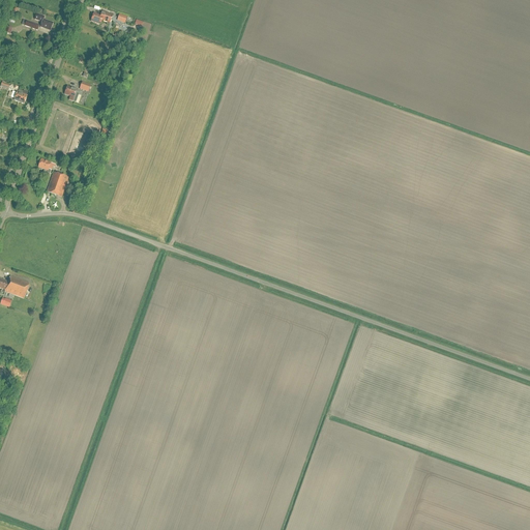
[(110,24),(113,16),(102,11),(100,17),(93,13),(91,22),(100,26),(101,22),(110,24)]
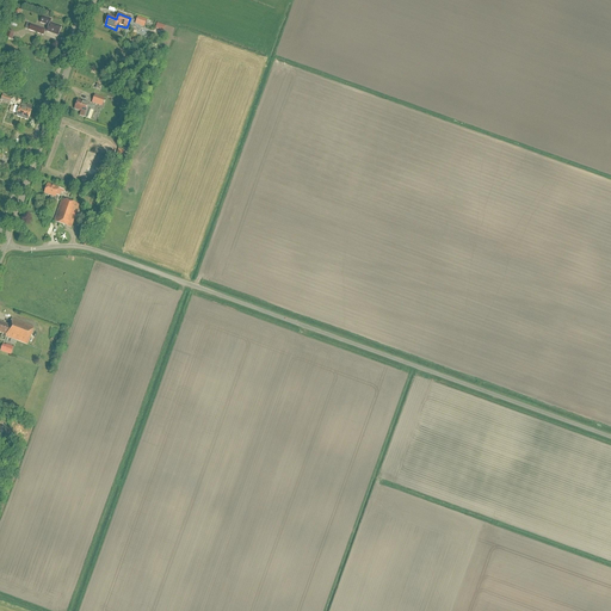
[(59,37),(61,28),(50,24),(51,20),(42,18),(39,24),(49,26),(47,32),(59,37)]
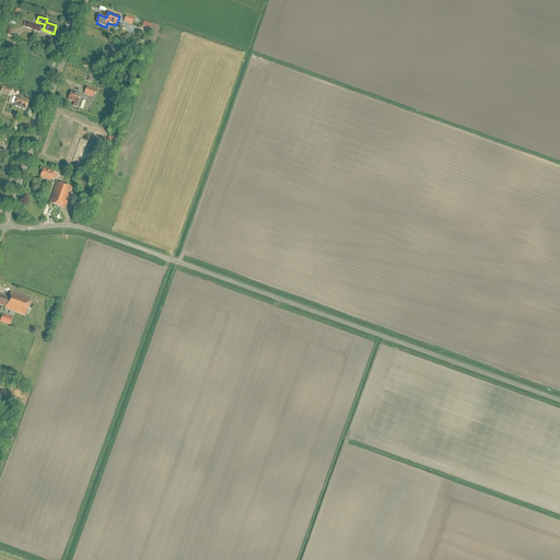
[(39,33),(42,27),(24,22),(23,26),(39,33)]
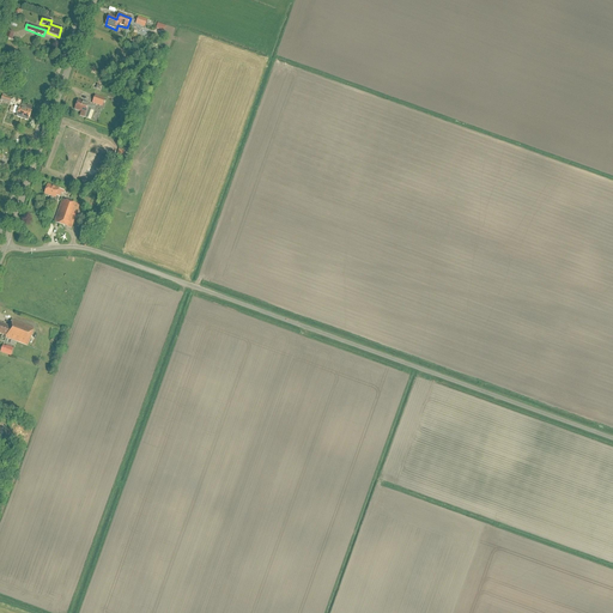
[(5,38),(12,41),(14,34),(7,31),(5,38)]
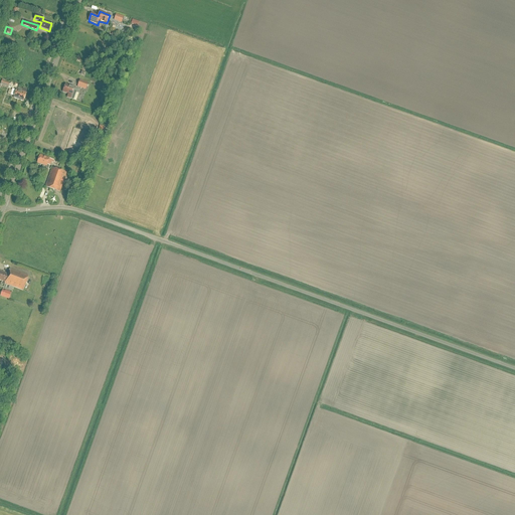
[(86,90),(88,83),(79,80),(77,87),(86,90)]
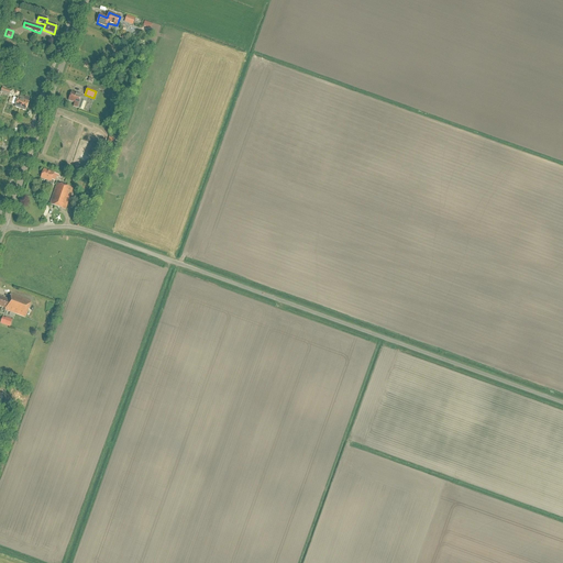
[(75,103),(73,108),(77,109),(78,106),(80,101),(83,102),(85,98),(81,97),(72,92),(68,101),(75,103)]
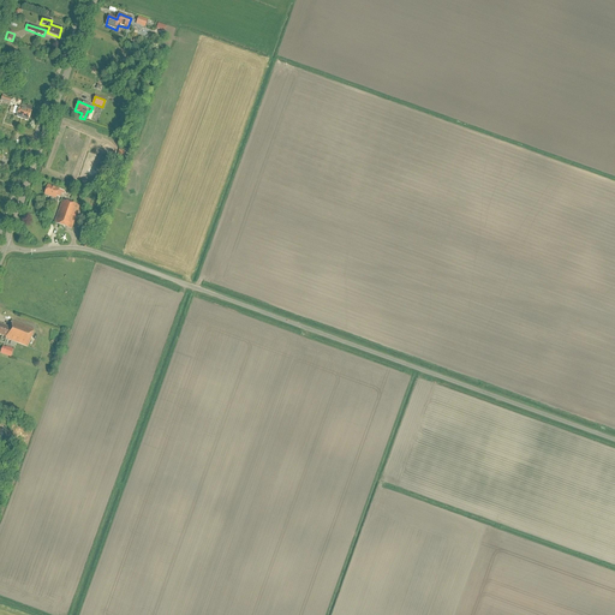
[(28,123),(31,113),(19,108),(16,118),(28,123)]
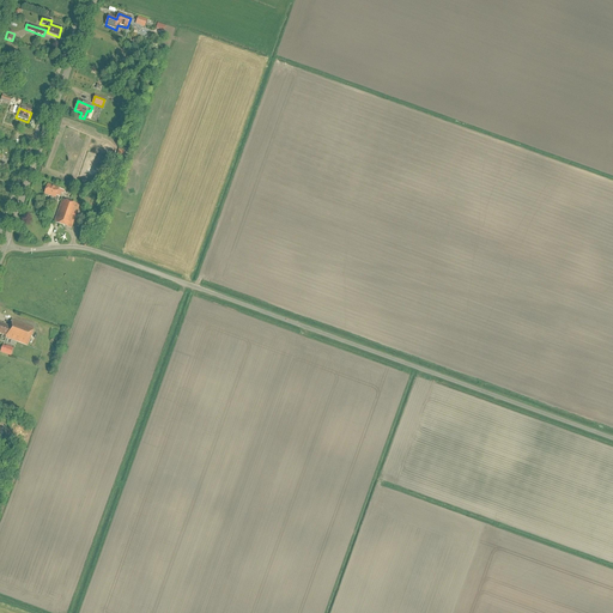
[(59,198),(62,199),(65,192),(48,186),(44,195),(52,198),(50,201),(56,204),(59,198)]
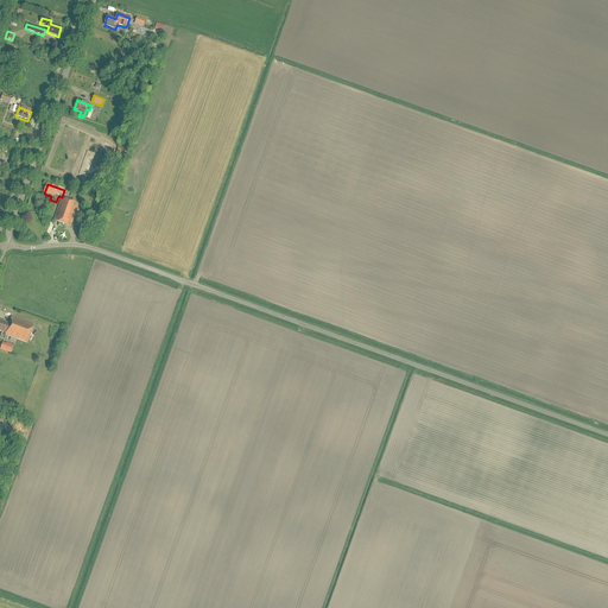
[(70,228),(78,206),(62,200),(54,222),(70,228)]
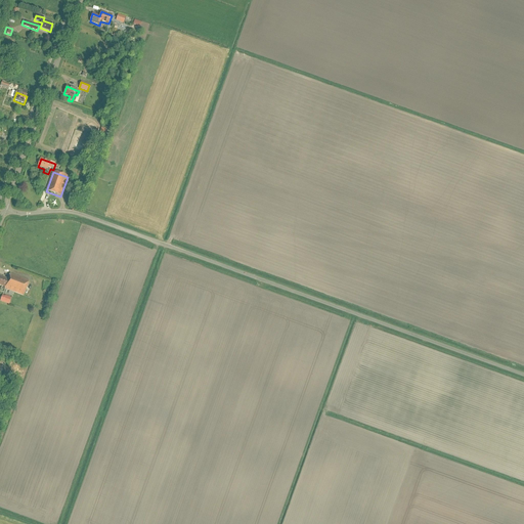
[(30,281),(10,274),(8,279),(0,276),(0,286),(5,288),(4,290),(24,296),(30,281)]
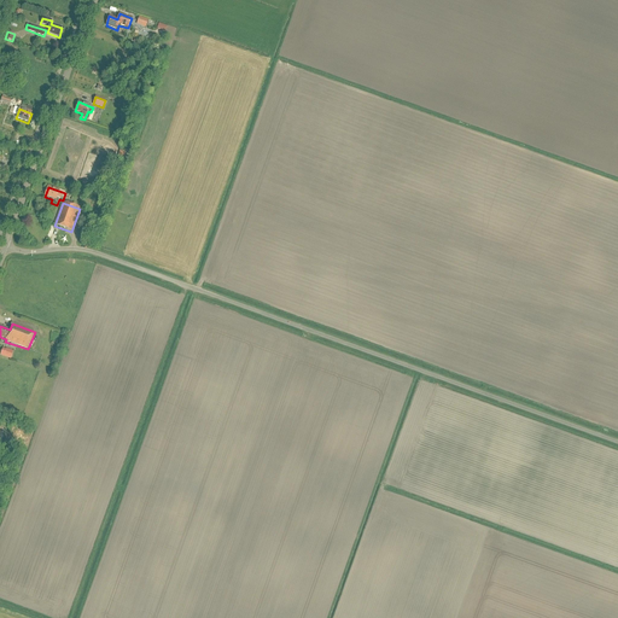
[(6,350),(3,349),(0,356),(11,360),(13,351),(6,349),(6,350)]
